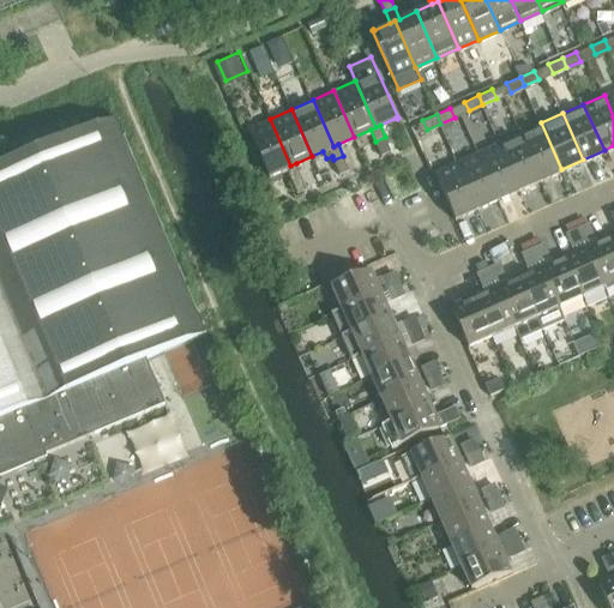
[(0,163),(0,469),(166,401),(146,355),(206,330),(116,115),(0,163)]
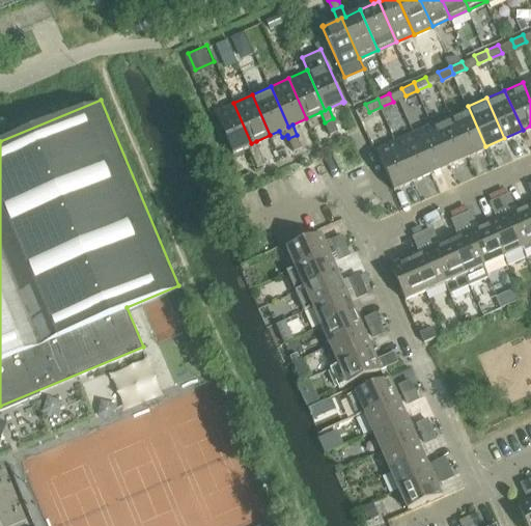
[(251,143),(233,103),(215,111),(232,153),(234,151),(234,150),(248,144),(252,155),(260,151),(256,141),(251,143)]
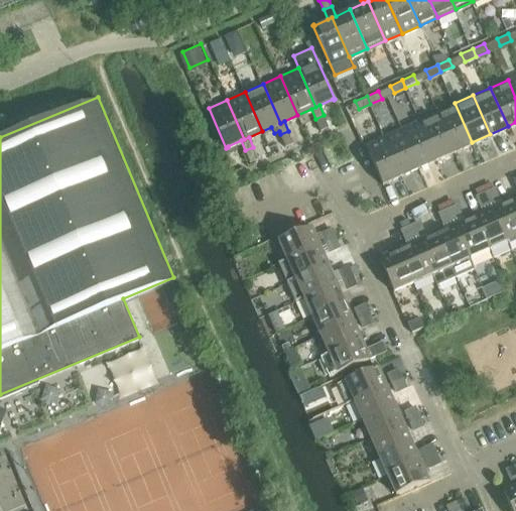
[(455,103),(437,111),(455,150),(472,142),(455,103)]
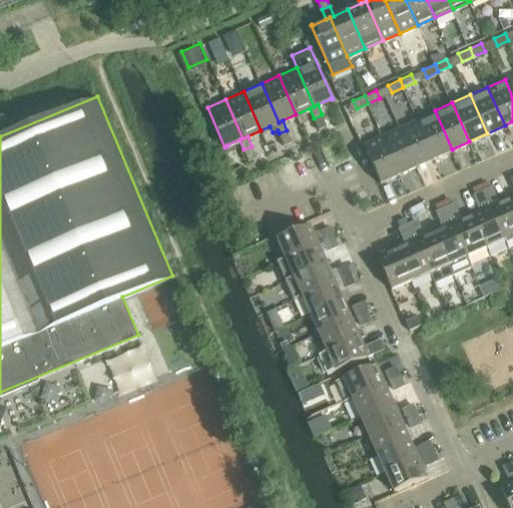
[(417,118),(435,157),(452,149),(435,110),(417,118)]
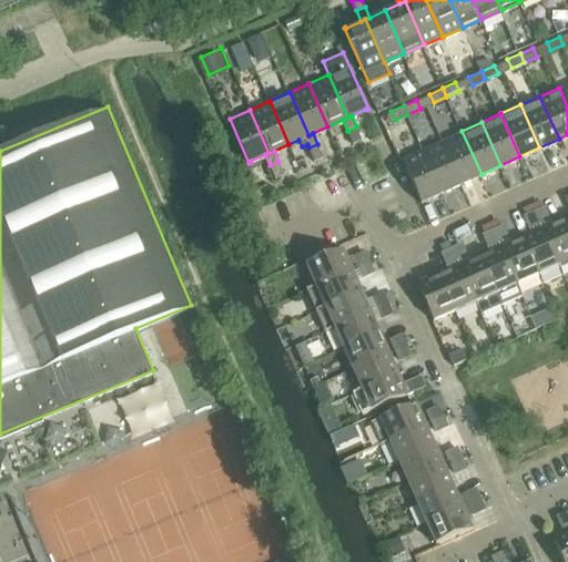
[(356,126),(347,131),(353,142),(362,138),(356,126)]
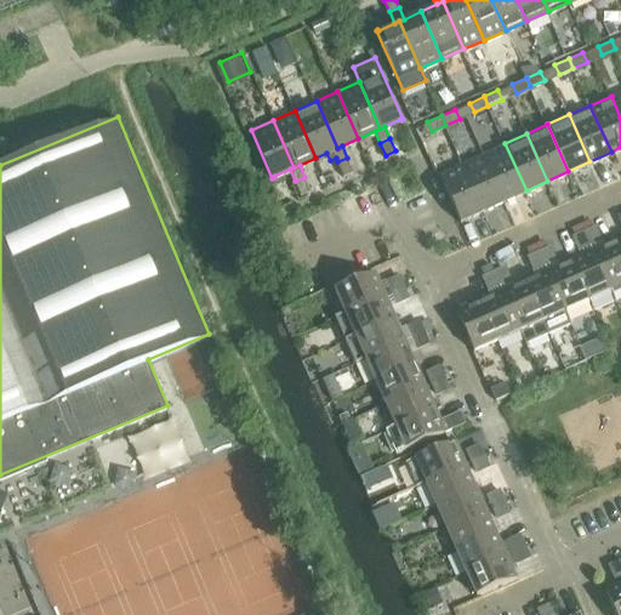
[(483,153),(505,200),(527,191),(505,143),(483,153)]
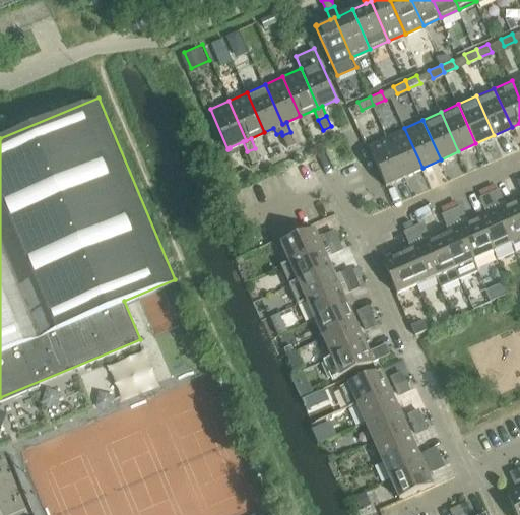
[(404,128),(387,136),(404,175),(423,168),(404,128)]
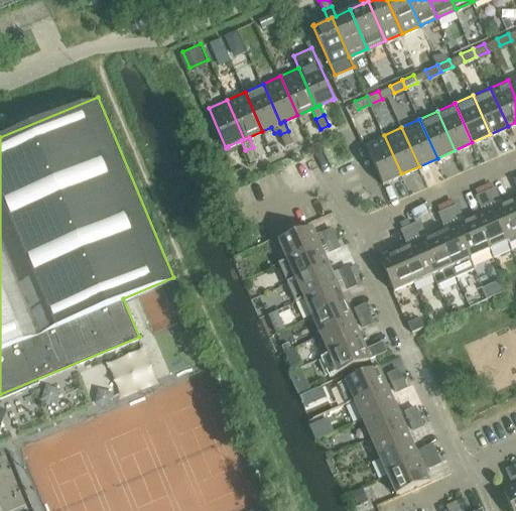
[(288,131),(280,134),(285,144),(293,141),(288,131)]
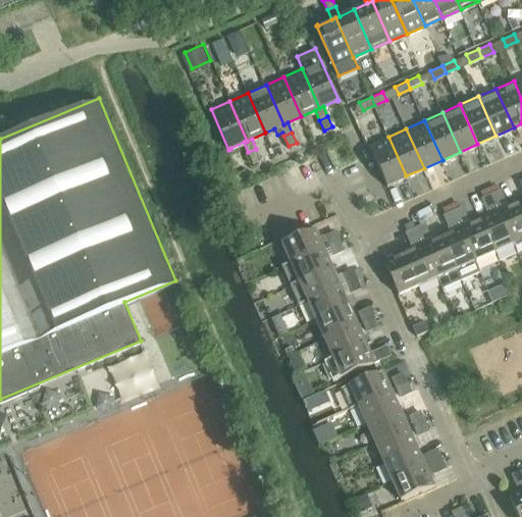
[(406,175),(388,137),(369,145),(387,186),(388,185),(388,184),(406,175)]
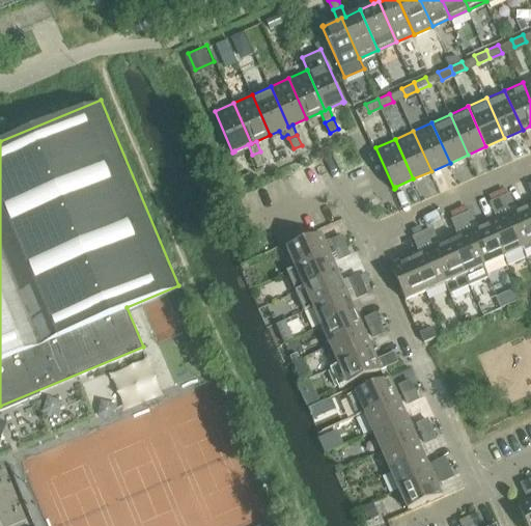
[(260,151),(252,155),(257,165),(264,162),(260,151)]
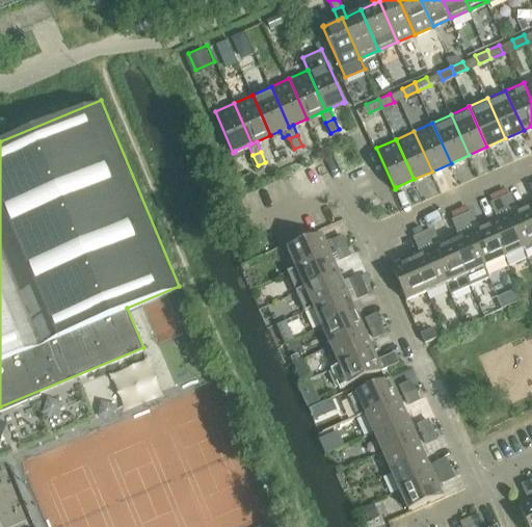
[(501,195),(506,208),(513,204),(508,192),(501,195)]
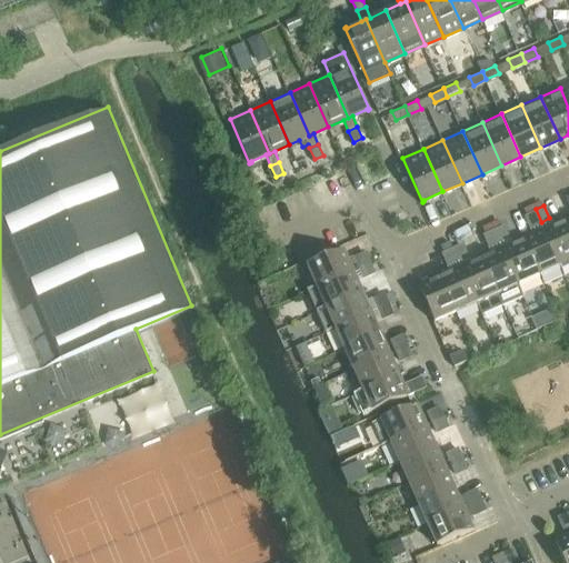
[(541,222),(536,209),(527,213),(532,225),(541,222)]
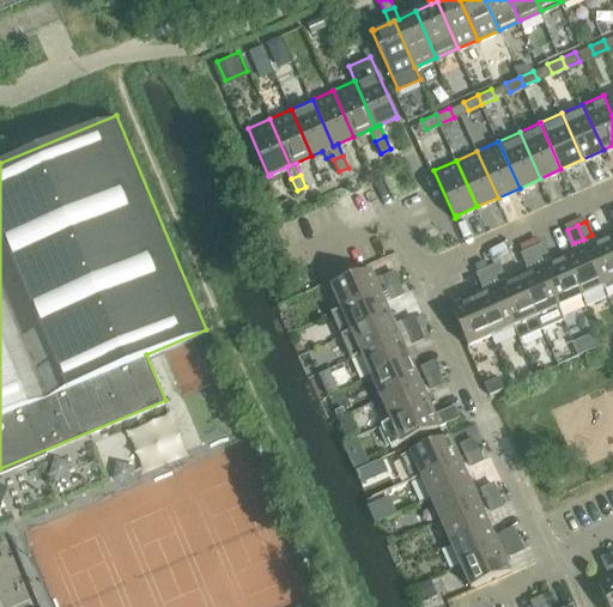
[(612,279),(612,246),(608,235),(586,244),(604,284),(612,279)]
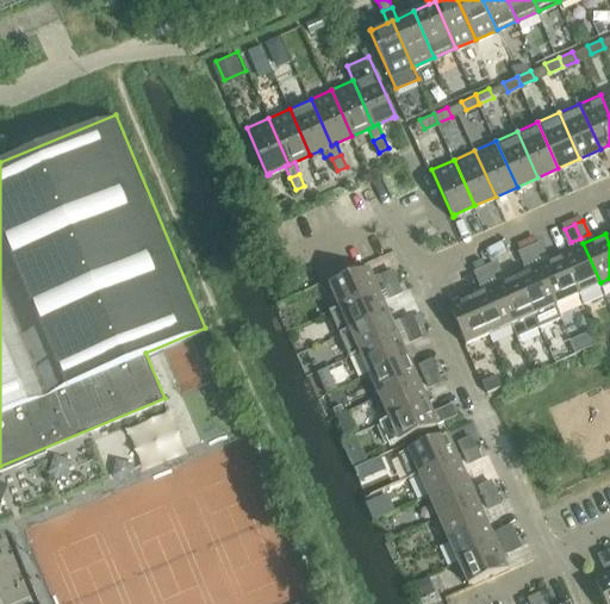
[(530,243),(536,257),(545,254),(539,240),(530,243)]
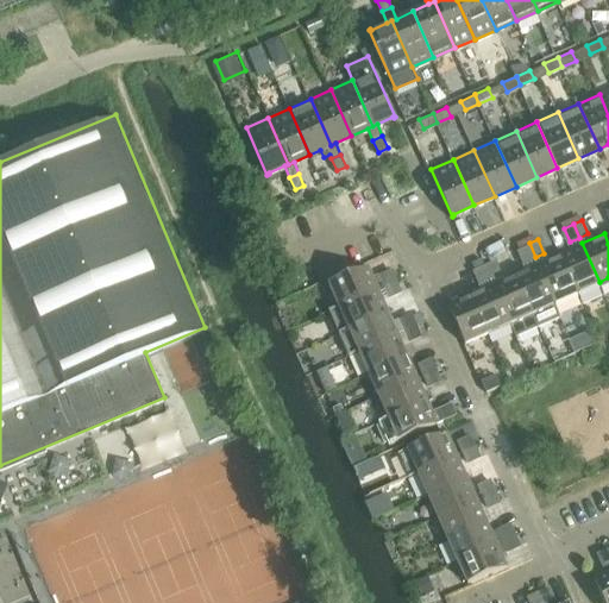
[(535,257),(529,243),(520,247),(526,262),(535,257)]
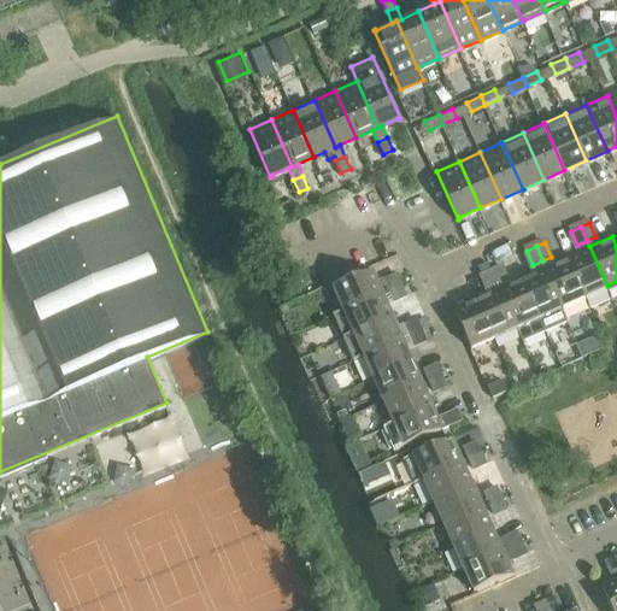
[(566,257),(585,295),(607,286),(589,246),(566,257)]
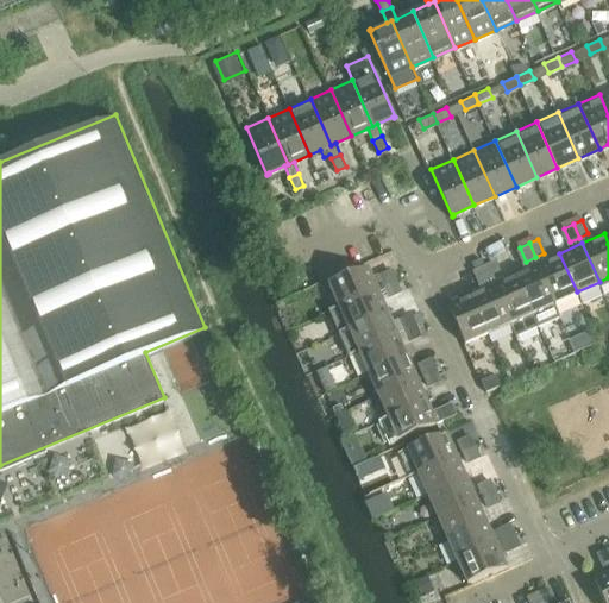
[(370,258),(377,271),(401,259),(395,246),(370,258)]
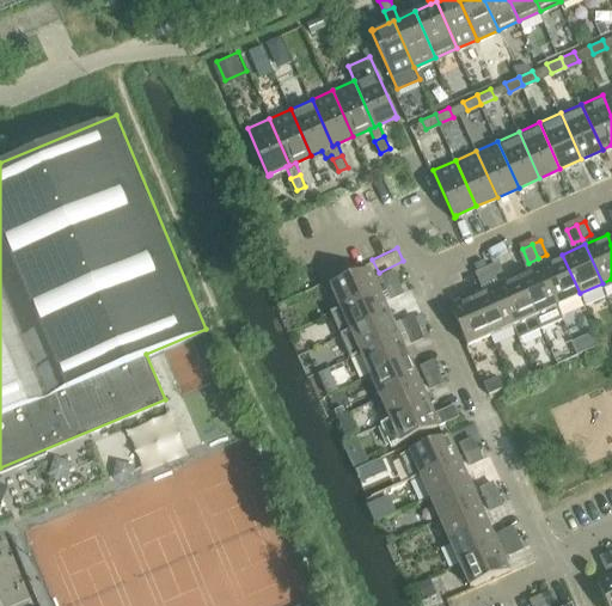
[(540,264),(558,303),(580,293),(562,255),(540,264)]
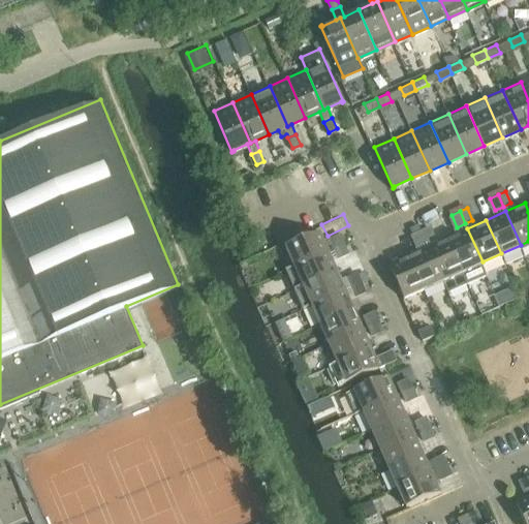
[(422,228),(427,241),(434,238),(429,225),(422,228)]
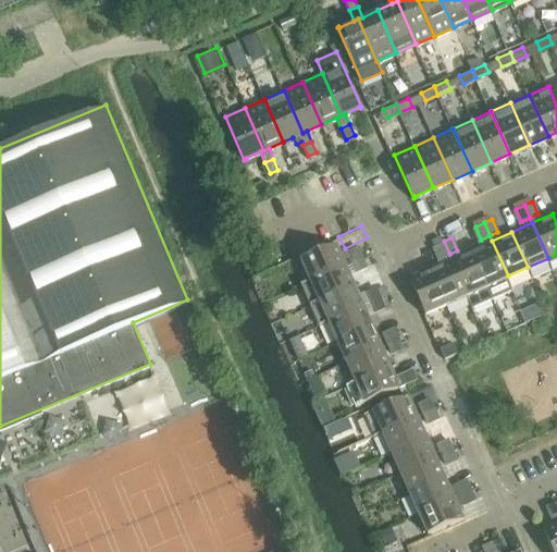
[(449,254),(444,241),(434,245),(441,257),(449,254)]
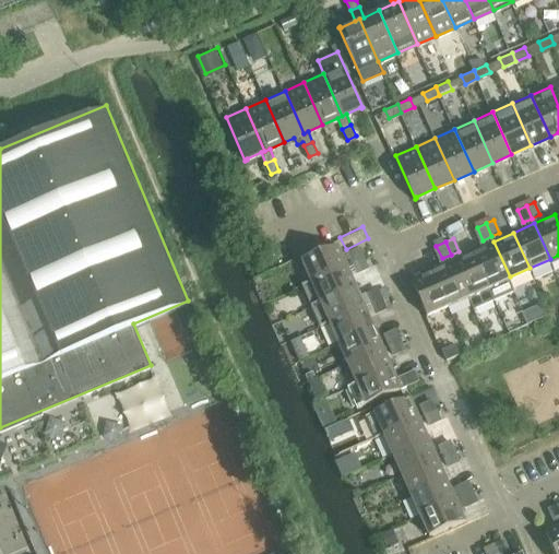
[(510,277),(494,242),(474,250),(489,286),(495,298),(515,289),(510,277)]
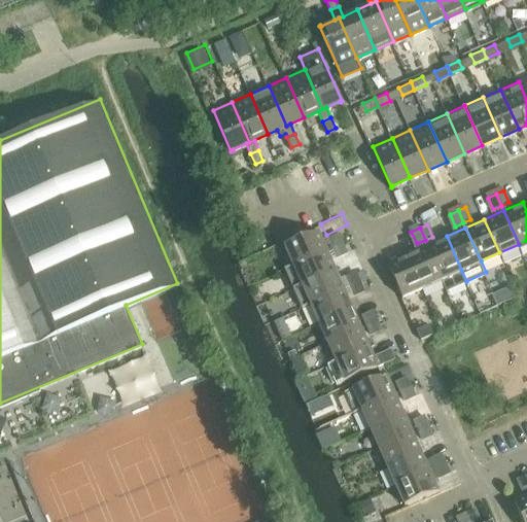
[(284,243),(293,263),(327,248),(318,229),(284,243)]
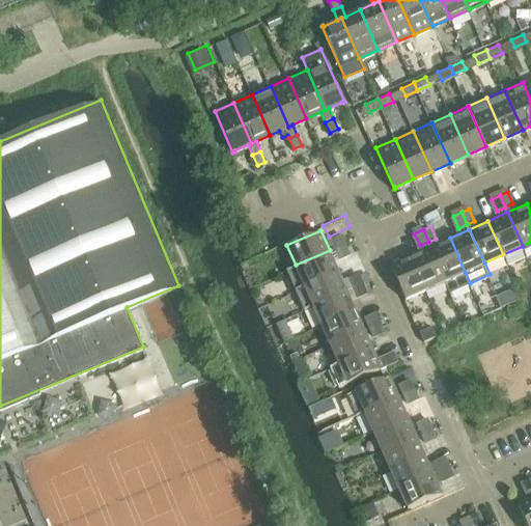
[(331,240),(334,248),(346,243),(343,234),(331,240)]
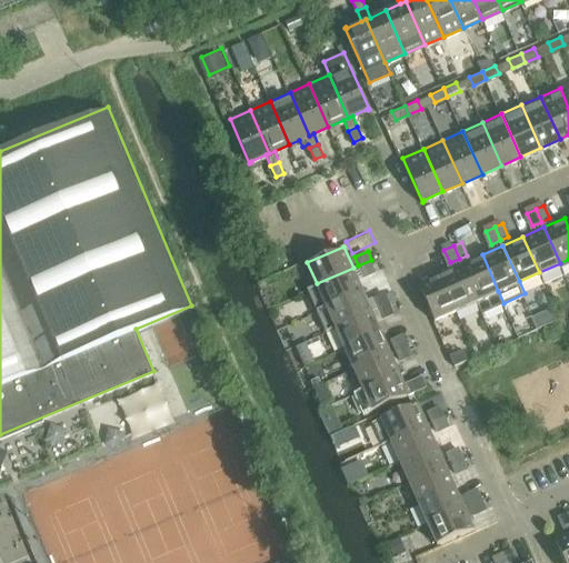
[(482,254),(461,263),(477,300),(478,300),(483,313),(503,304),(497,291),(498,291),(482,254)]
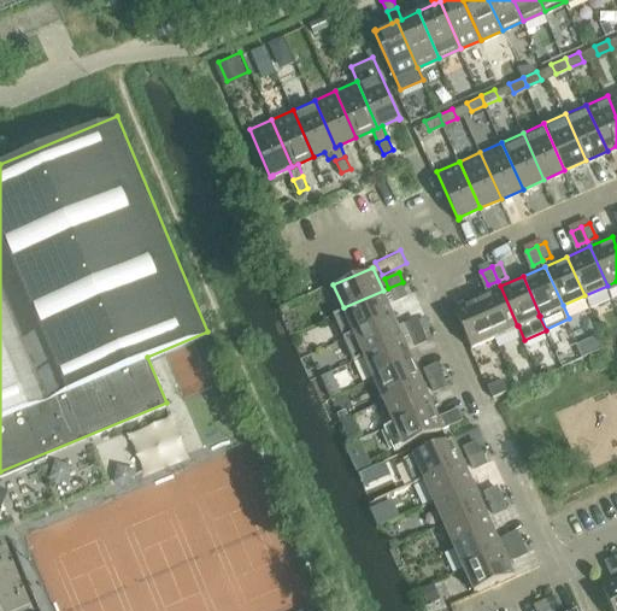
[(403,282),(388,288),(393,298),(406,292),(403,282)]
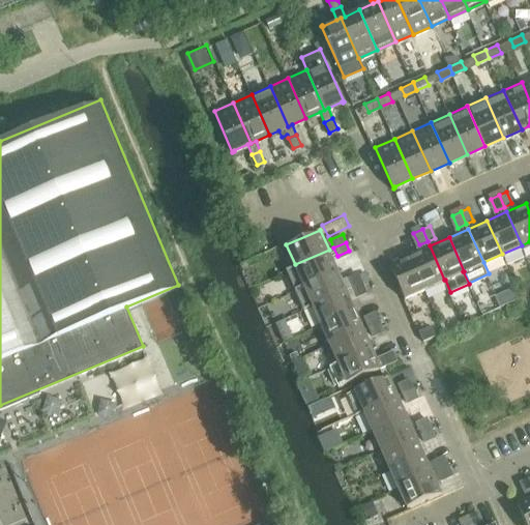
[(410,255),(424,289),(444,280),(430,245),(410,255)]
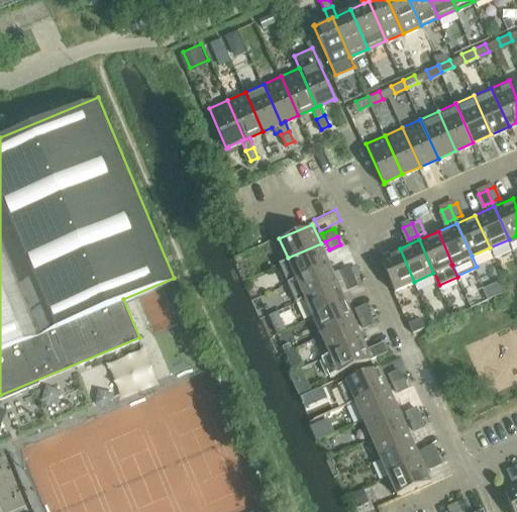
[(321,243),(288,258),(280,262),(288,281),(329,263),(321,243)]
